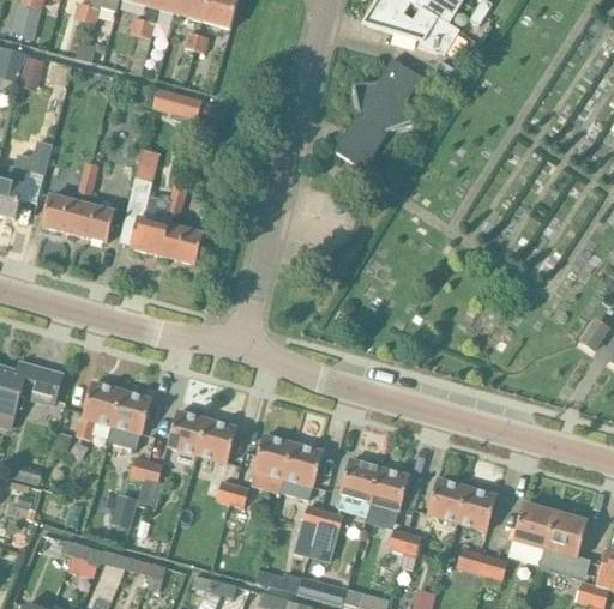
[(90,0),(89,6),(85,19),(85,20),(95,23),(98,7),(116,12),(120,0),(90,0)]
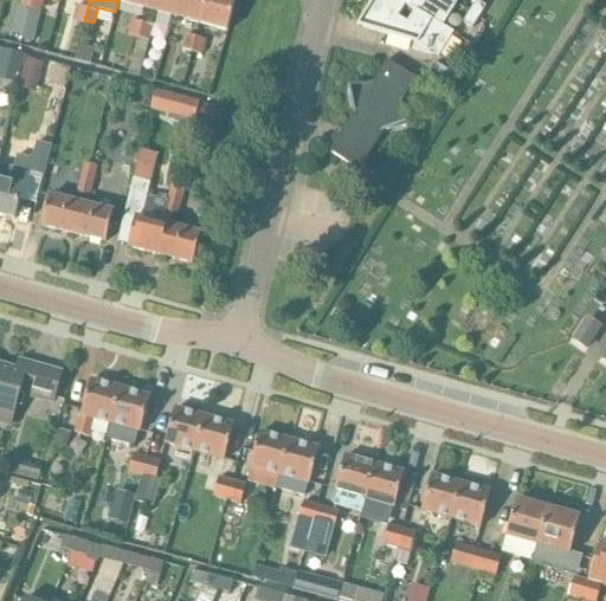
[(146,5),(142,19),(142,20),(139,34),(137,34),(128,71),(139,73),(156,8),(173,13),(176,0),(148,0),(147,6),(146,5)]
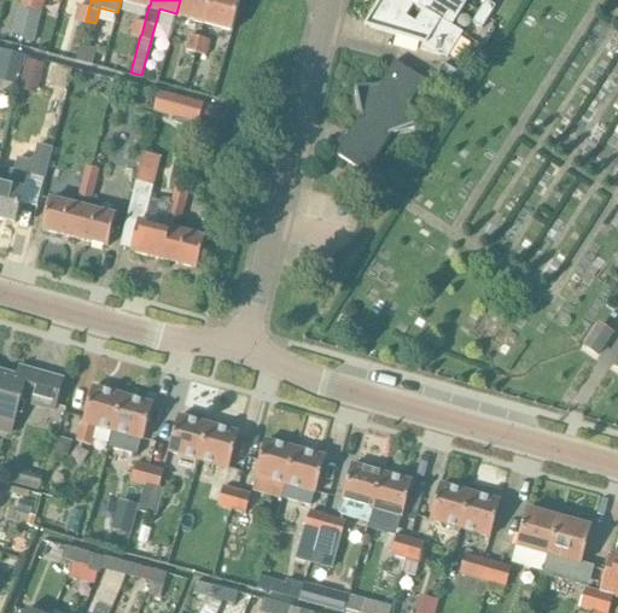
[(204,21),(209,0),(180,0),(176,13),(204,21)]
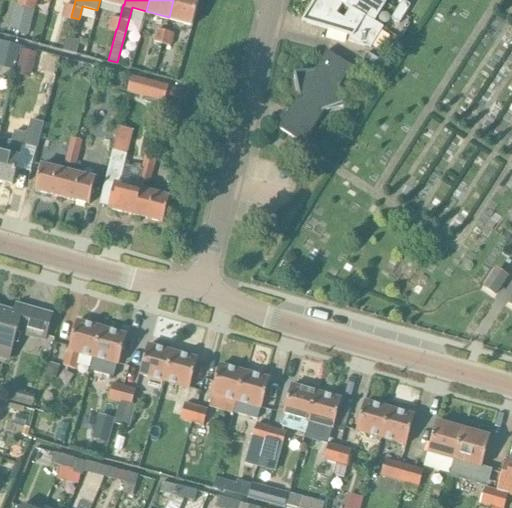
[(173,0),(169,17),(173,18),(192,23),(198,0),(173,0)]
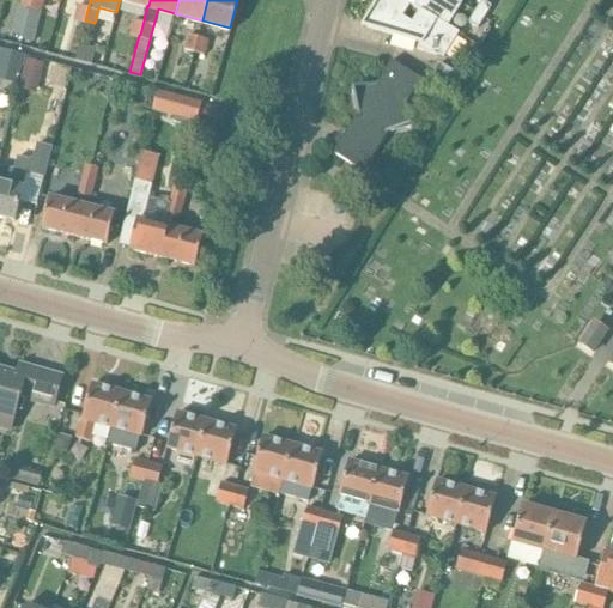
[(443,54),(459,30),(437,17),(436,17),(408,0),(375,0),(363,20),(362,22),(363,23),(419,40),(417,46),(443,54)]
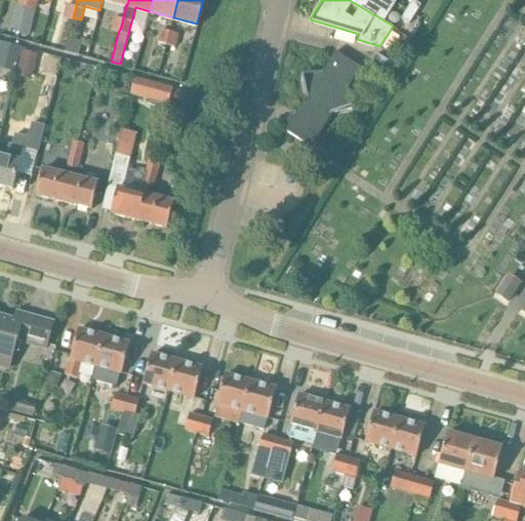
[(350,0),(373,14),(374,14),(384,0),(350,0)]
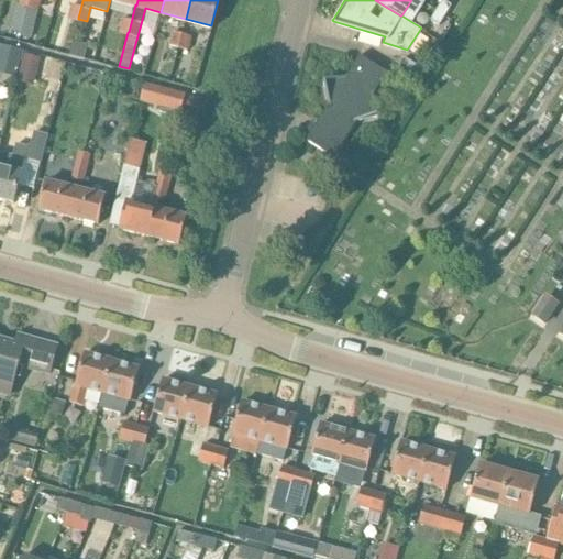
[(437,8),(444,12),(451,3),(445,0),(441,0),(437,8)]
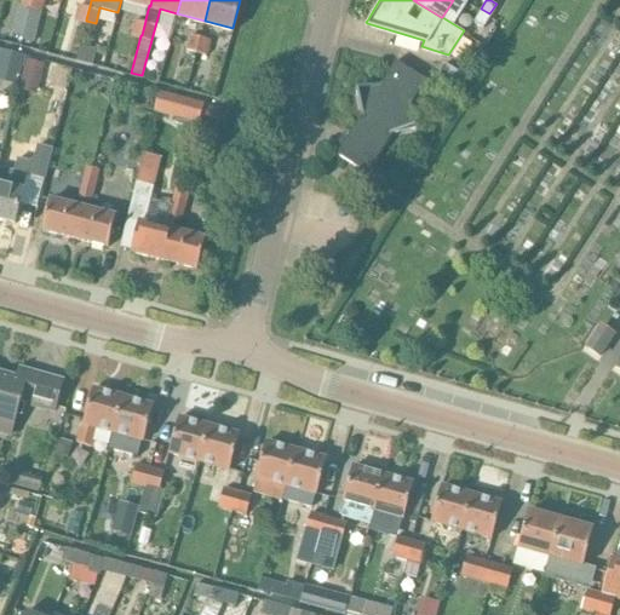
[(86,19),(90,6),(80,3),(75,17),(86,19)]
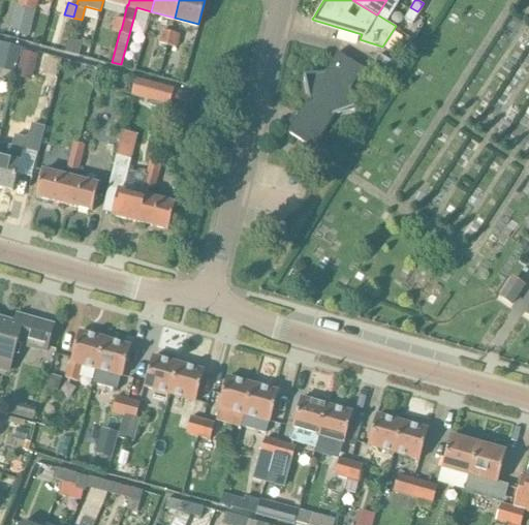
[(417,11),(410,7),(404,17),(411,22),(417,11)]
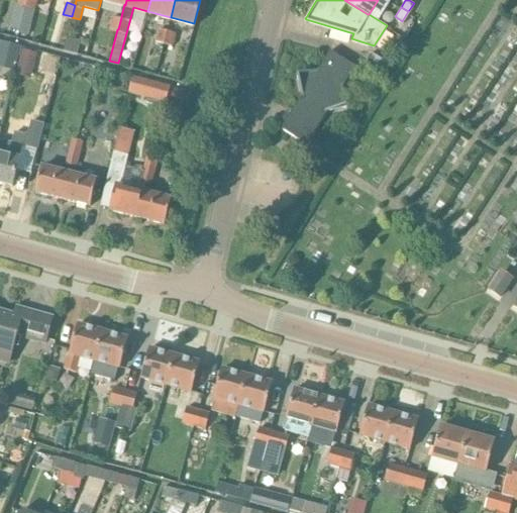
[(121,17),(121,16),(113,14),(109,26),(117,29),(118,29),(121,17)]
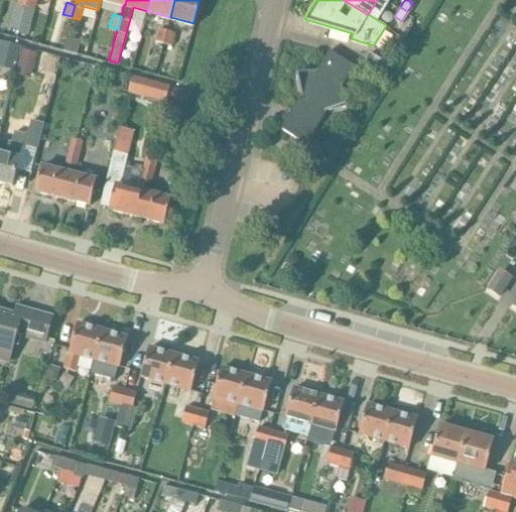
[(155,39),(163,41),(166,29),(158,27),(155,39)]
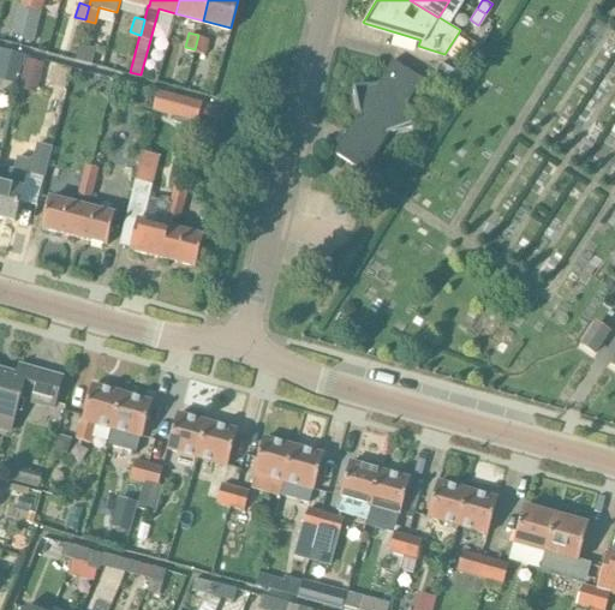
[(210,37),(198,35),(195,49),(206,52),(210,37)]
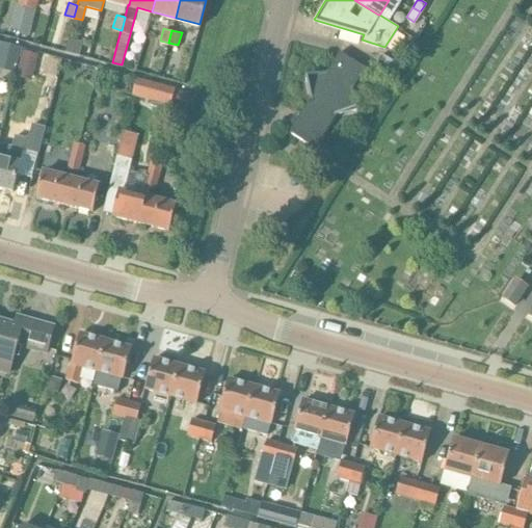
[(21,46),(0,40),(0,67),(15,71),(21,46)]
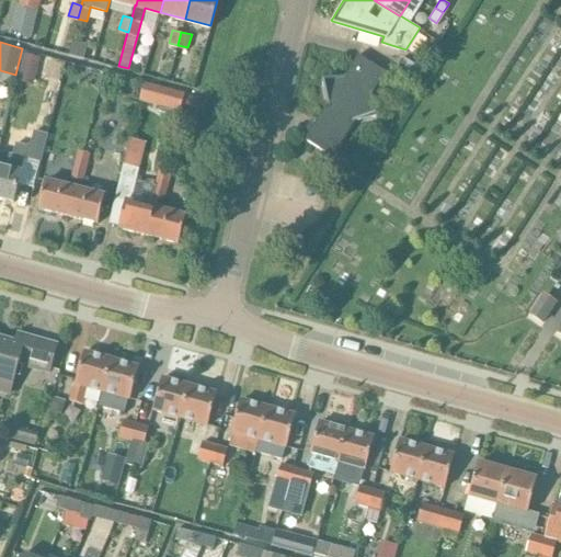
[(25,50),(18,77),(33,81),(39,55),(25,50)]
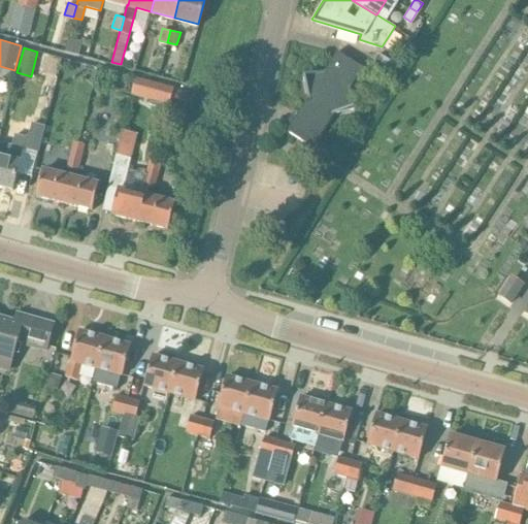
[(308,95),(296,113),(287,129),(312,145),(334,111),(355,107),(351,86),(363,66),(337,50),(324,69),(303,74),(308,95)]
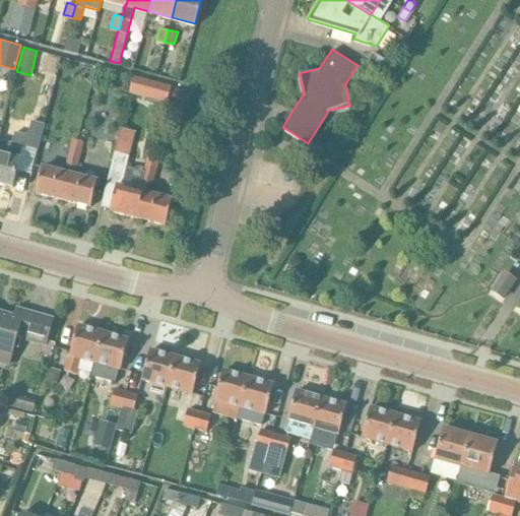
[(375,52),(370,61),(384,70),(390,61),(375,52)]
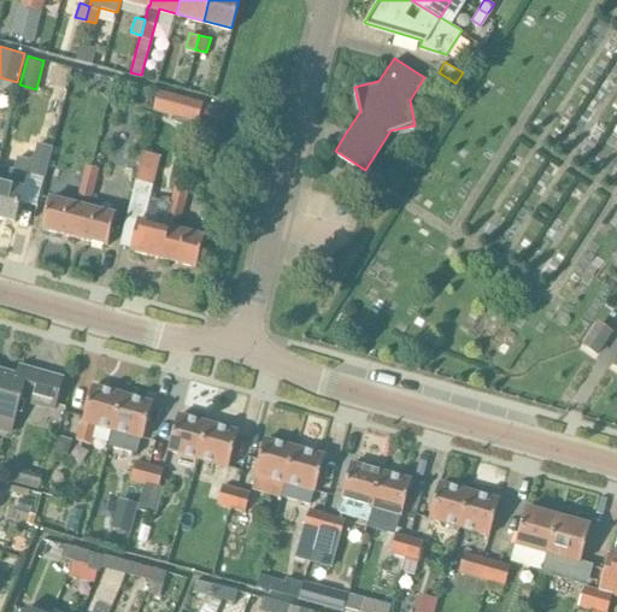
[(52,89),(56,72),(46,69),(40,87),(52,89)]
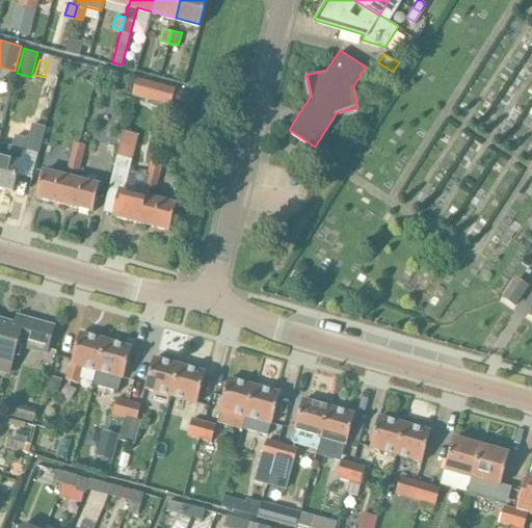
[(136,76),(132,94),(152,99),(166,102),(171,103),(175,89),(176,86),(136,76)]
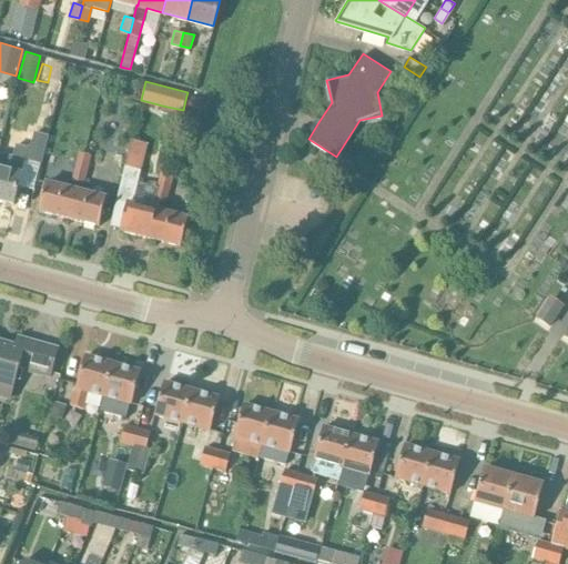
[(186,96),(183,110),(180,120),(199,126),(202,113),(205,114),(209,101),(186,96)]
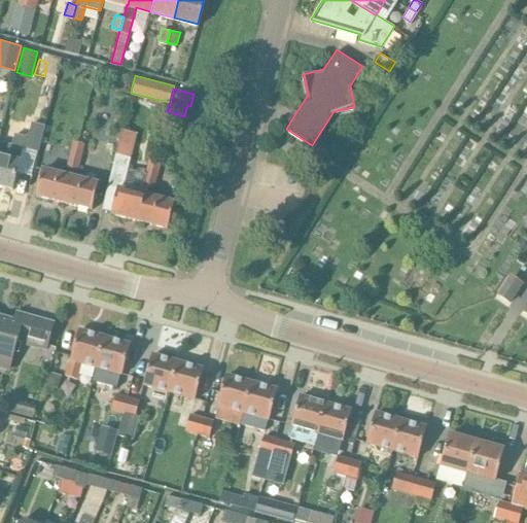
[(3,140),(0,139),(0,184),(12,187),(23,145),(38,149),(44,124),(33,120),(29,136),(15,132),(12,142),(3,140)]
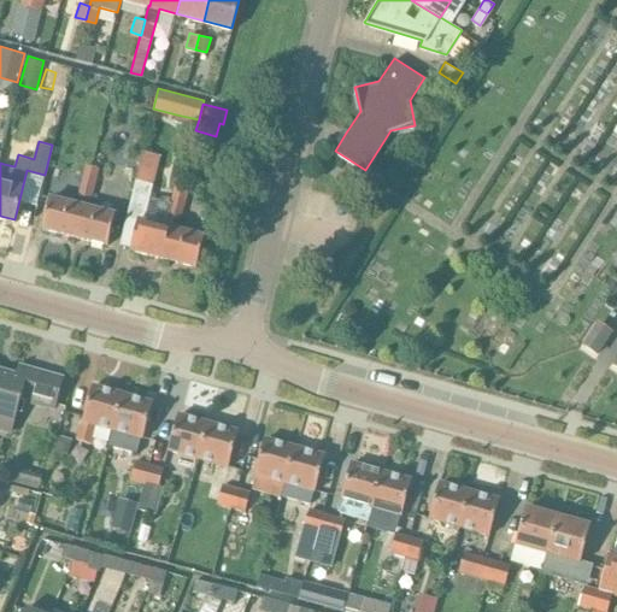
[(84,195),(93,165),(86,164),(78,193),(84,195)]
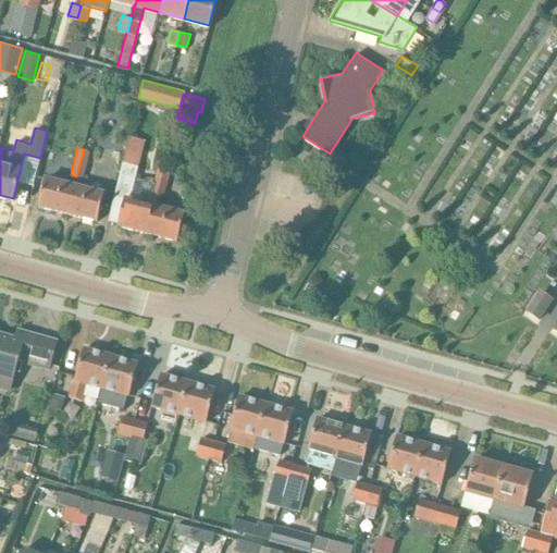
[(89,150),(84,149),(76,176),(83,177),(89,150)]
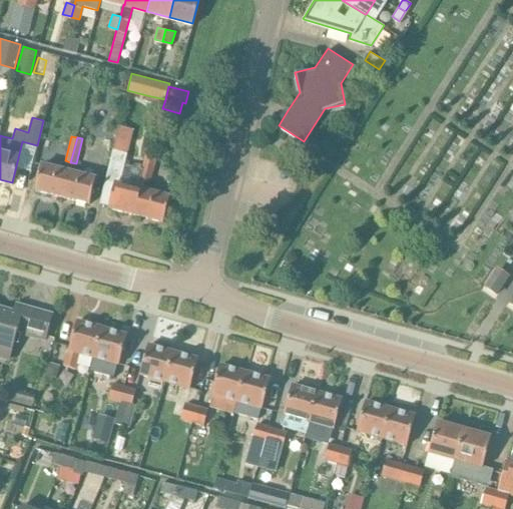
[(113,148),(108,168),(103,187),(113,189),(109,206),(136,213),(142,187),(119,182),(127,152),(113,148)]
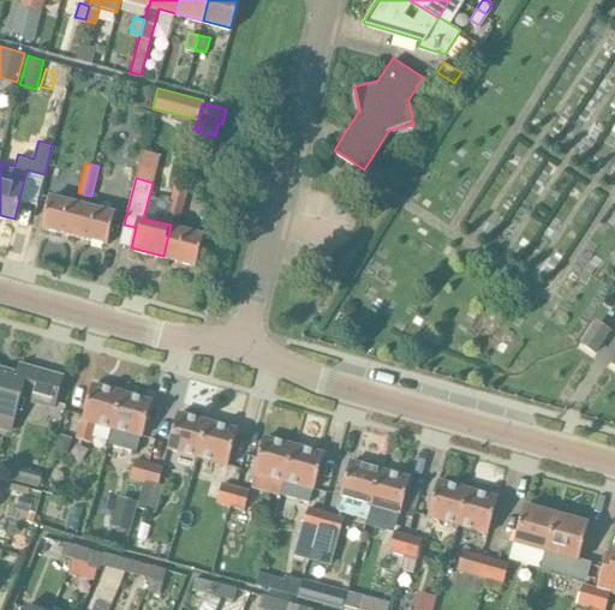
[(174,185),(171,199),(184,203),(189,189),(174,185)]
